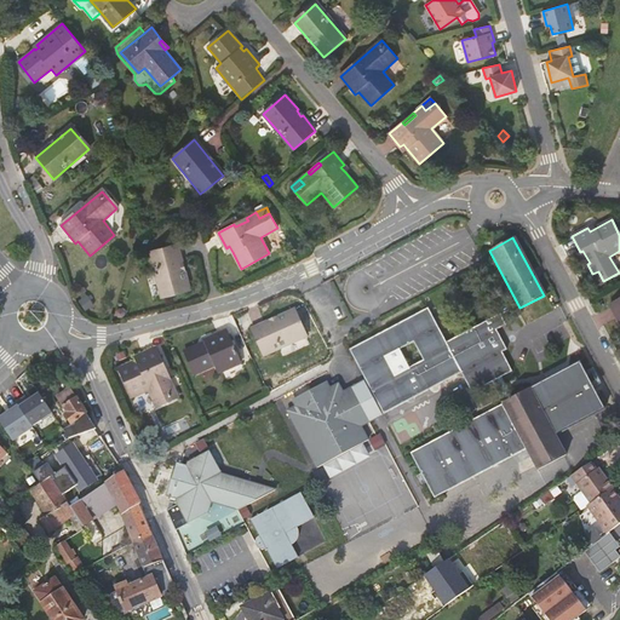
[(188,290),(176,246),(148,253),(160,298),(188,290)]
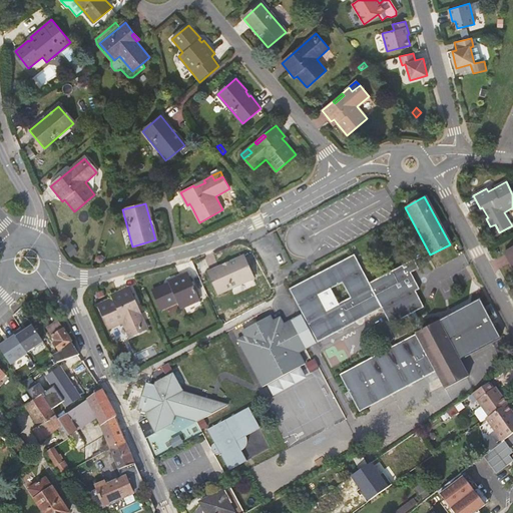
[(499,232),(495,224),(490,226),(495,235),(499,232)]
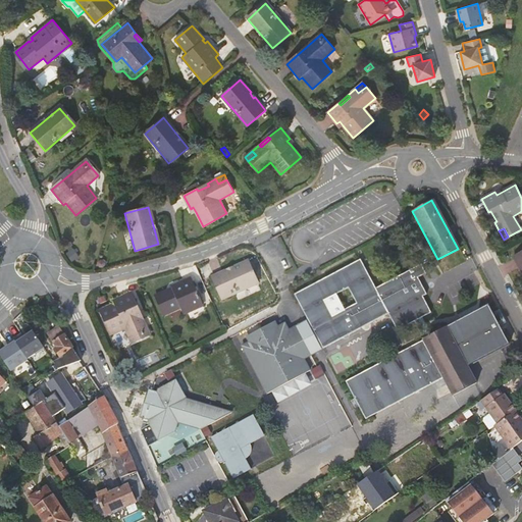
[(257,282),(248,261),(212,276),(221,299),(257,282)]
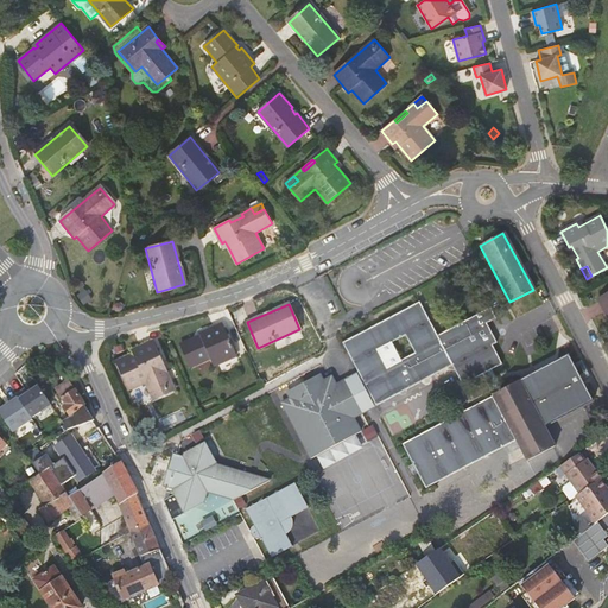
[(489,309),(436,336),(418,304),(342,343),(350,360),(375,405),(377,405),(450,366),(461,385),(485,372),(491,369),(500,365),(489,343),(494,341),(485,324),(494,320),(489,309)]
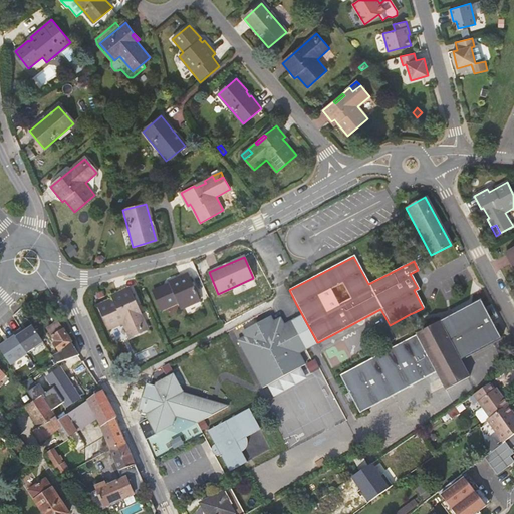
[(200,301),(188,274),(172,281),(174,284),(170,285),(170,284),(153,291),(163,311),(179,305),(181,310),(200,301)]
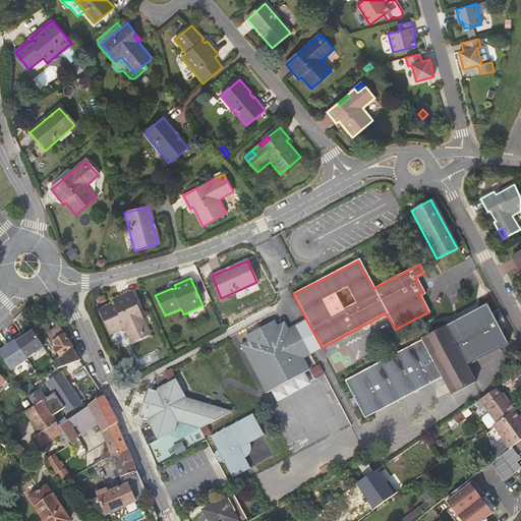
[(258,284),(237,293),(238,297),(261,289),(258,284)]
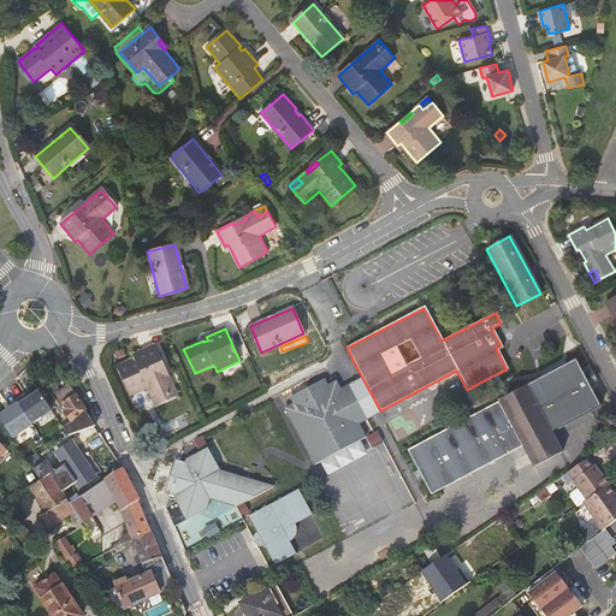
[(163,362),(155,347),(140,353),(141,356),(135,359),(118,367),(130,396),(148,388),(155,404),(171,398),(167,388),(172,385),(169,375),(165,377),(159,363),(163,362)]
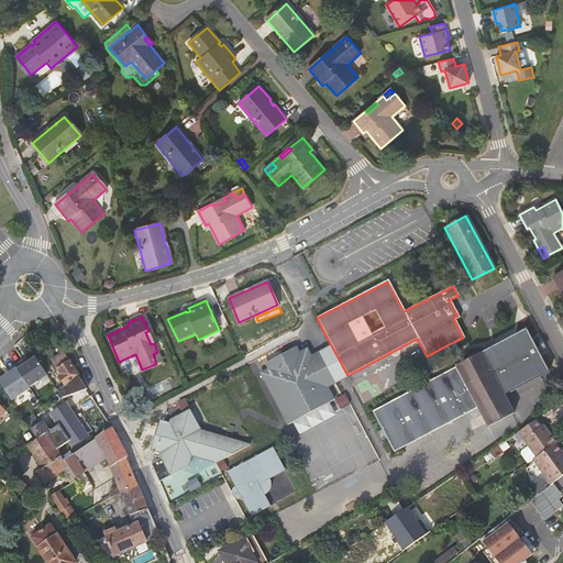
[(234,339),(240,337),(230,317),(225,319),(234,339)]
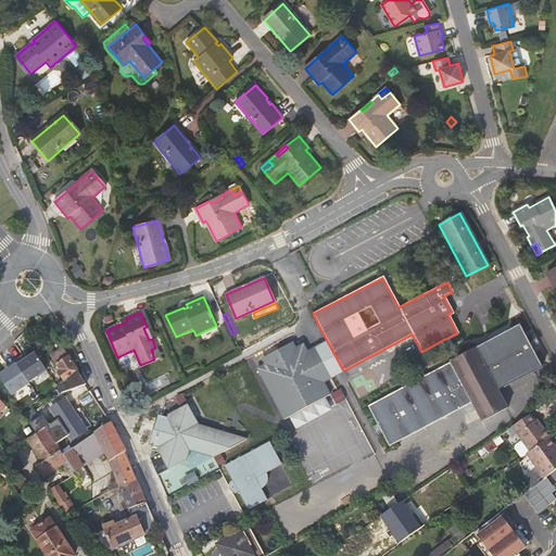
[(459,357),(454,359),(436,370),(368,405),(378,424),(382,431),(390,446),(458,409),(471,402),(481,421),(507,407),(497,389),(541,366),(519,326),(483,344),(459,357)]
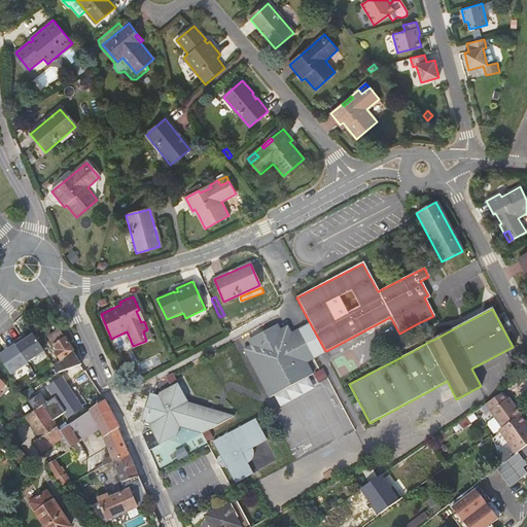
[(435,339),(425,320),(420,322),(430,341),(435,339)]
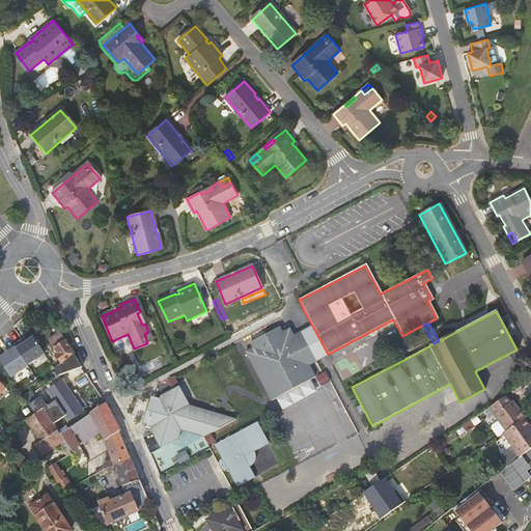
[(328,357),(312,326),(295,335),(310,366),(328,357)]
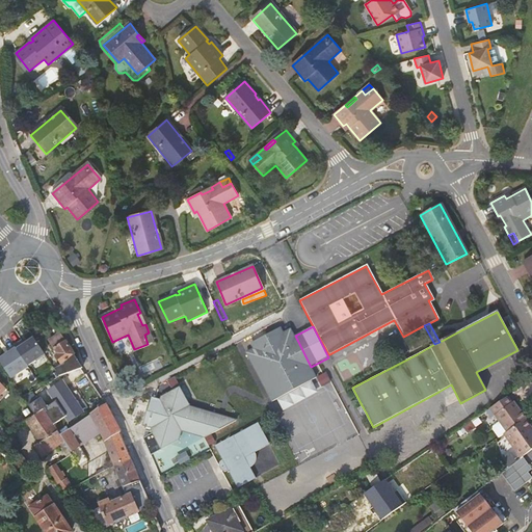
[(254,349),(284,333),(281,327),(250,343),(254,349)]
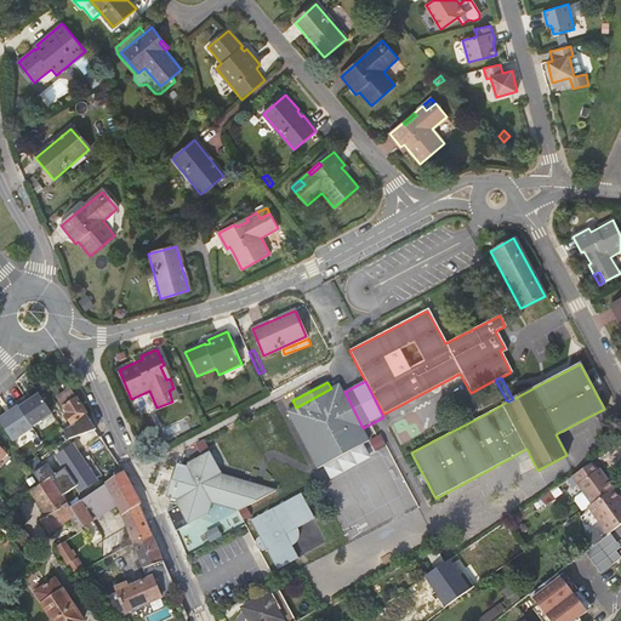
[(363,428),(345,392),(340,385),(331,388),(296,408),(288,411),(312,457),(318,454),(320,460),(362,438),(358,432),(364,428),(363,428)]
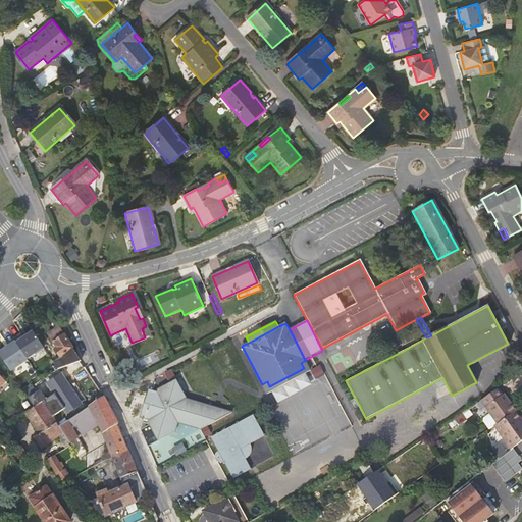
[(150,335),(146,326),(142,328),(145,337),(150,335)]
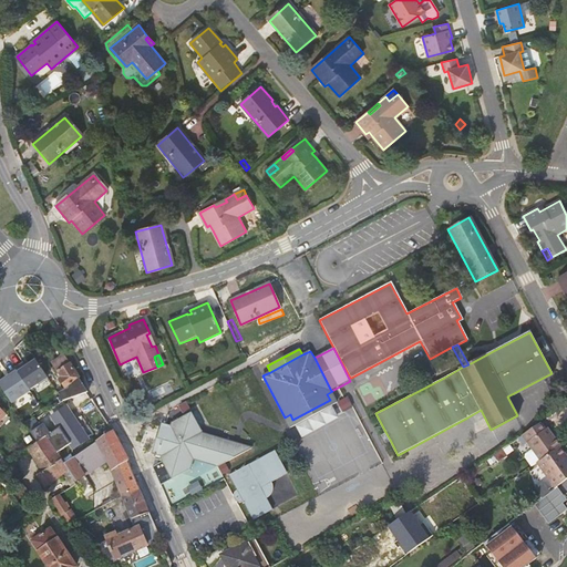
[(79,379),(64,356),(52,362),(62,377),(60,379),(66,389),(68,388),(79,379)]
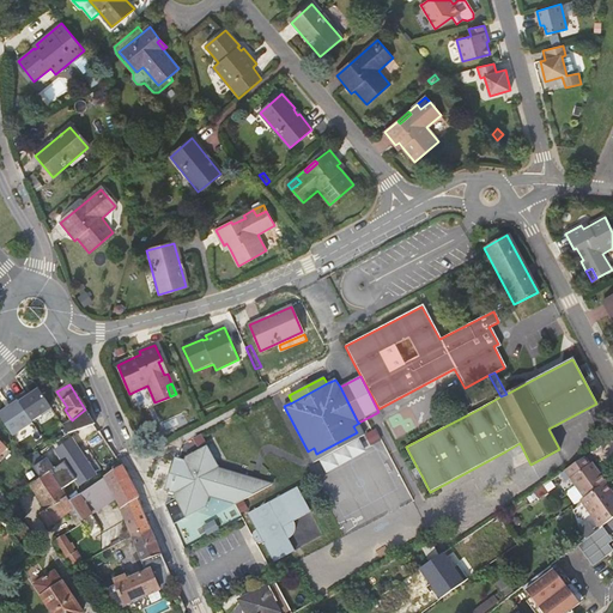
[(32,423),(52,408),(38,389),(26,396),(24,392),(16,398),(16,399),(32,423)]
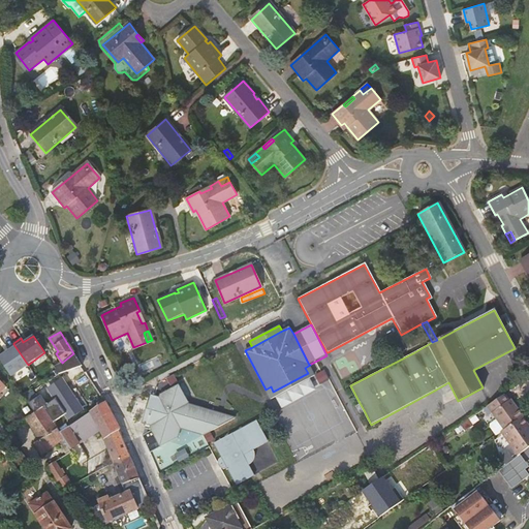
[(28,365),(13,344),(7,348),(8,350),(0,355),(0,360),(11,377),(28,365)]
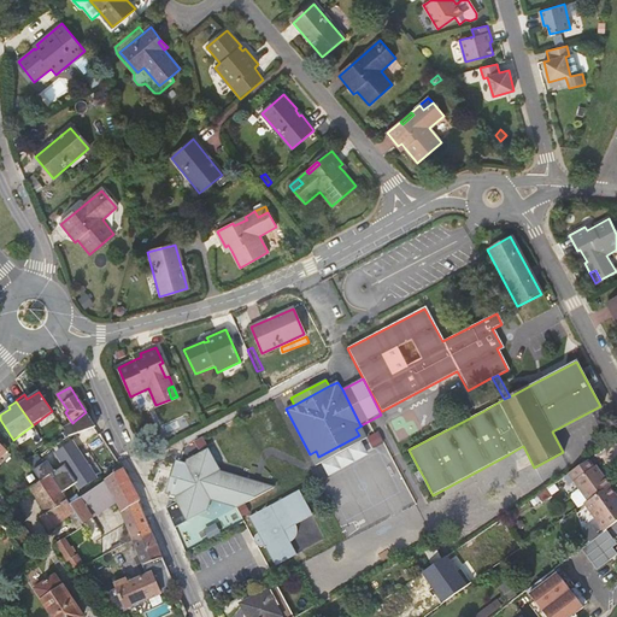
[(86,412),(74,422),(86,442),(99,435),(86,412)]
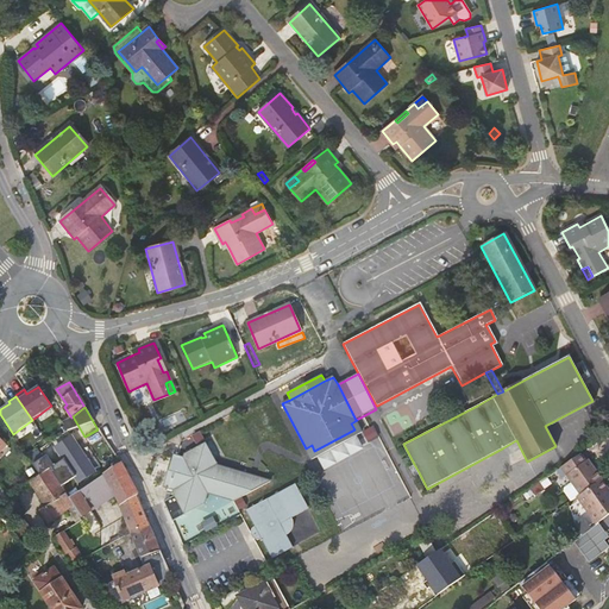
[(363,432),(357,420),(351,424),(355,429),(314,451),(312,445),(306,449),(312,459),(363,432)]
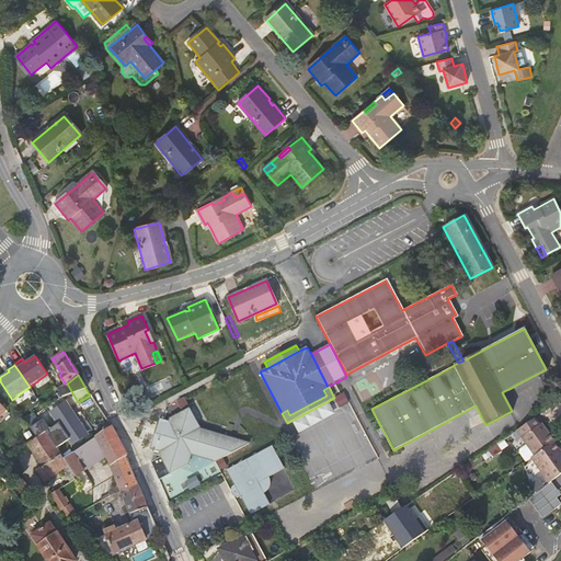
[(336,396),(339,405),(348,402),(345,393),(336,396)]
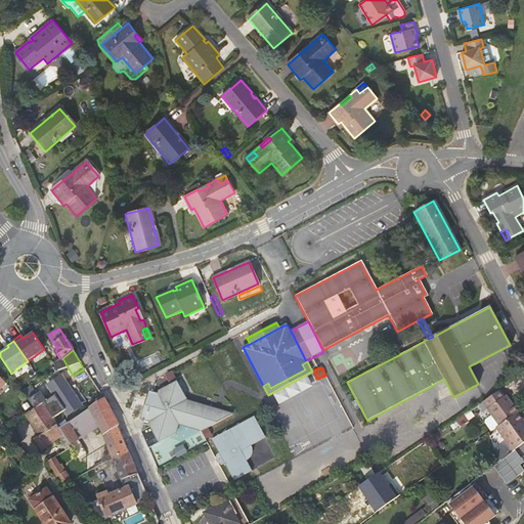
[(175,379),(171,372),(166,375),(169,382),(175,379)]
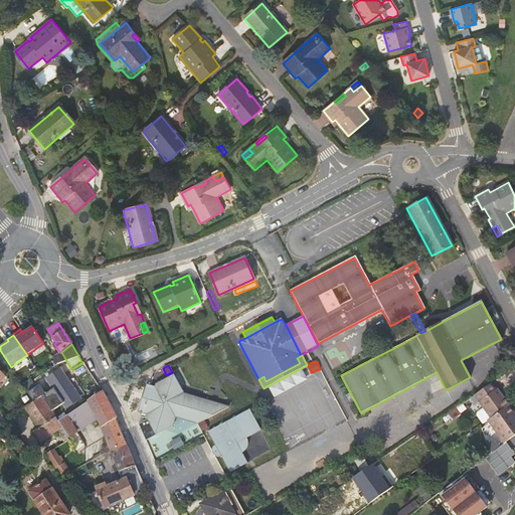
[(308,379),(302,368),(269,387),(275,398),(308,379)]
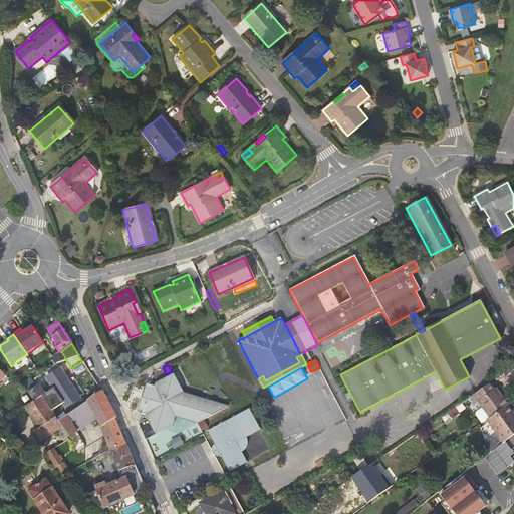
[(79,400),(60,369),(47,377),(66,408),(79,400)]
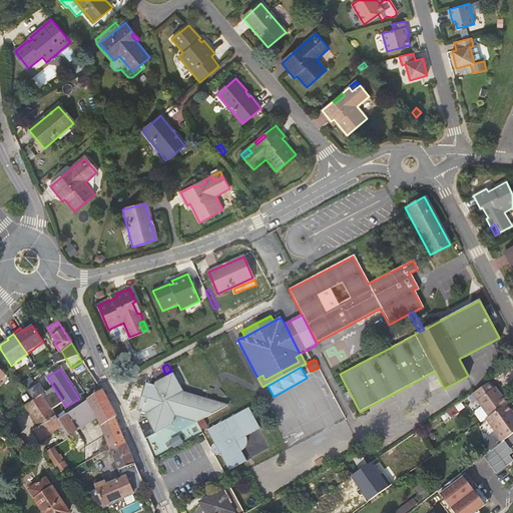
[(196,423),(213,414),(227,406),(182,393),(183,390),(182,390),(176,389),(170,378),(173,373),(156,382),(154,388),(148,387),(146,393),(148,396),(147,401),(144,403),(142,409),(147,411),(145,416),(146,418),(138,423),(145,439),(155,434),(156,428),(174,418),(175,416),(176,411),(193,416),(196,423)]
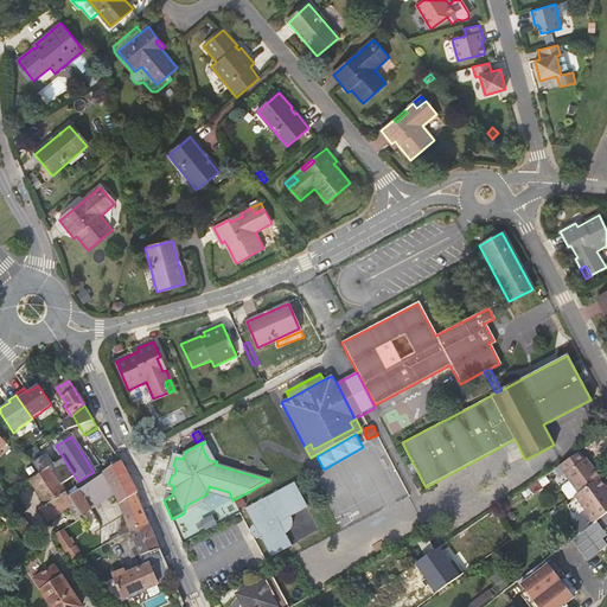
[(209,460),(216,461),(205,441),(202,447),(209,460)]
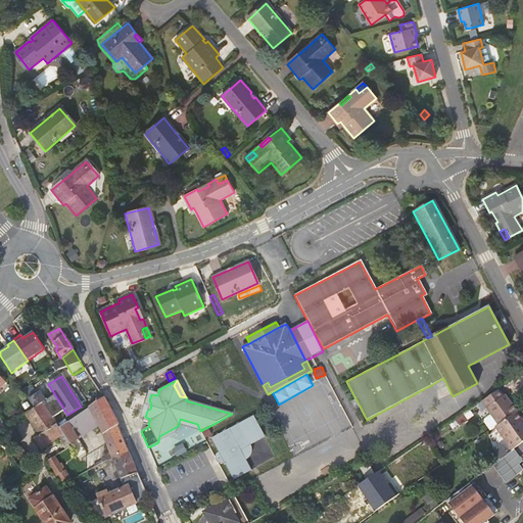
[(144,420),(141,431),(149,426),(148,424),(150,419),(145,417),(147,411),(150,409),(151,403),(149,400),(151,394),(157,395),(159,389),(158,389),(157,392),(148,389),(140,419),(144,420)]
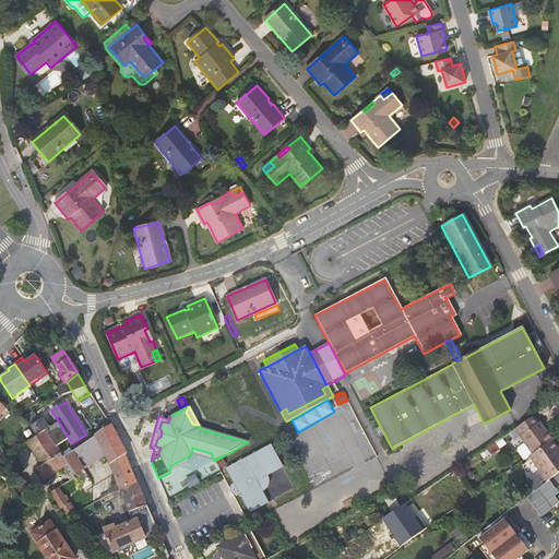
[(533,453),(551,440),(552,440),(539,423),(537,424),(533,417),(515,429),(520,436),(525,443),(533,453)]
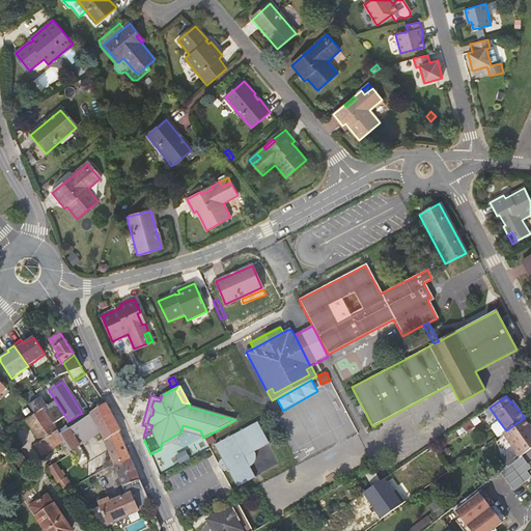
[(30,406),(36,414),(44,409),(37,401),(30,406)]
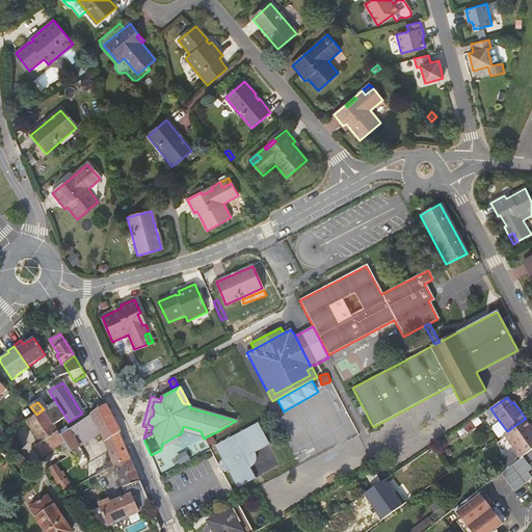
[(109,414),(104,405),(59,435),(71,452),(100,432),(110,456),(114,466),(130,458),(126,450),(116,427),(111,416),(109,414)]
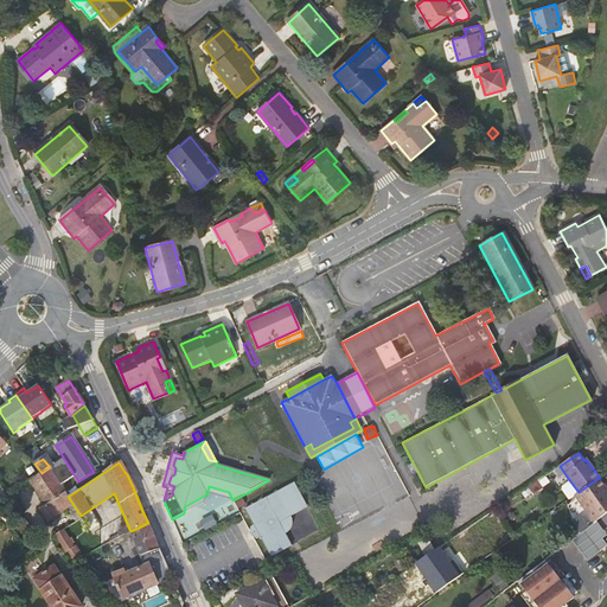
[(560,477),(564,473),(560,466),(555,470),(560,477)]
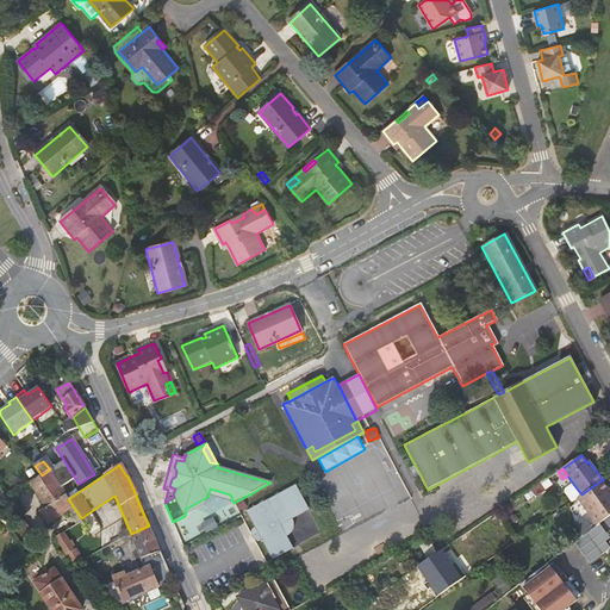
[(72,506),(49,472),(30,484),(47,508),(39,511),(48,524),(68,510),(72,506)]
